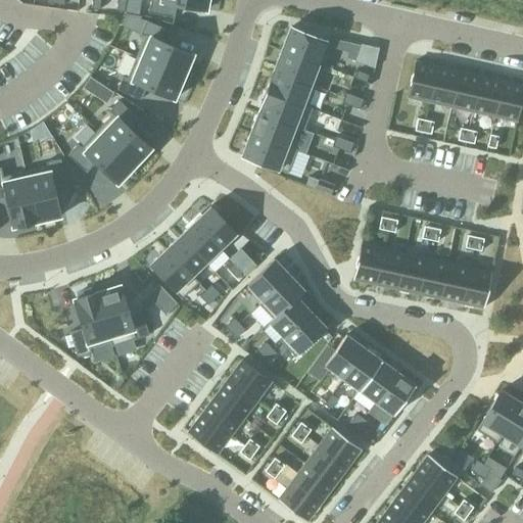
[(92,0),(91,9),(99,10),(100,0),(92,0)]
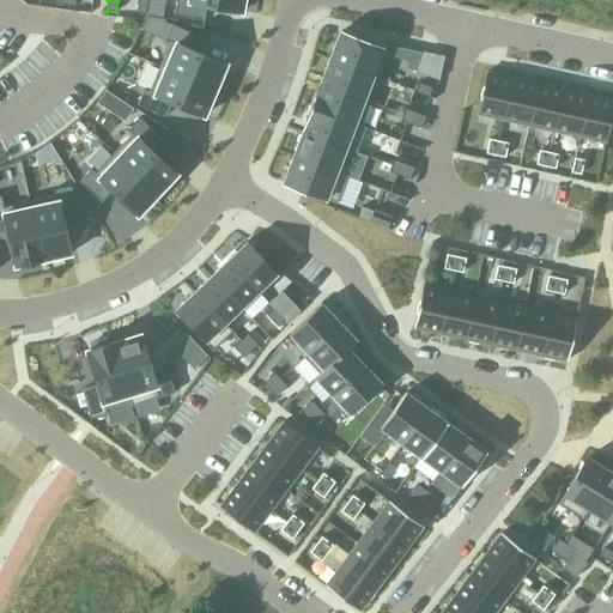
[(138,0),(135,13),(146,14),(147,0),(138,0)]
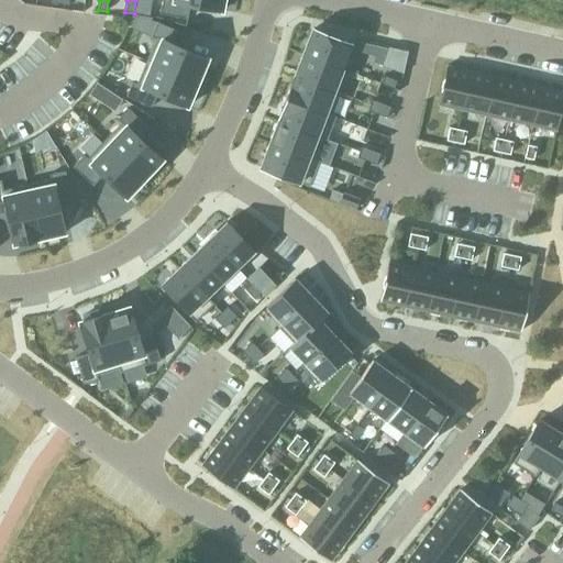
[(162,0),(159,14),(187,19),(190,6),(222,12),(223,0),(162,0)]
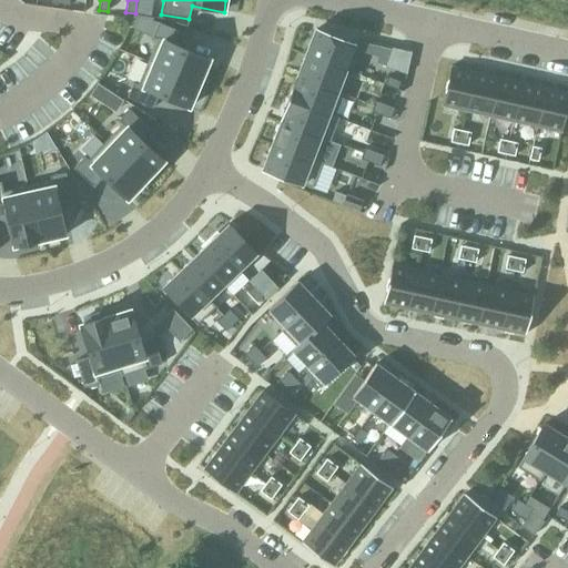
[(130,28),(146,34),(153,18),(135,14),(130,28)]
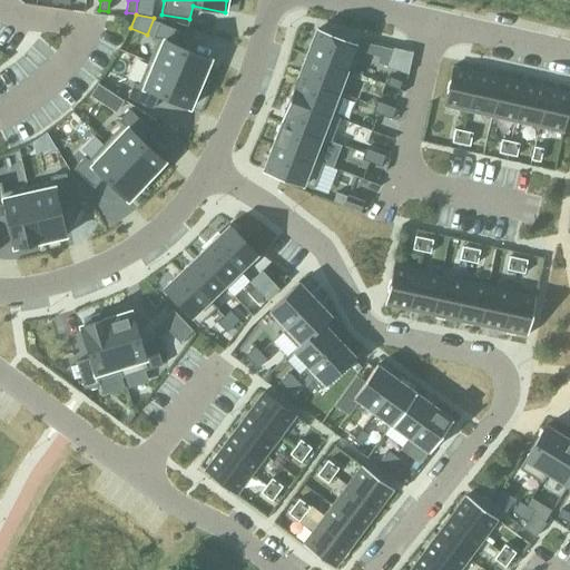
[(158,40),(148,62),(200,84),(210,59),(179,47),(185,33),(159,22),(153,38),(158,40)]
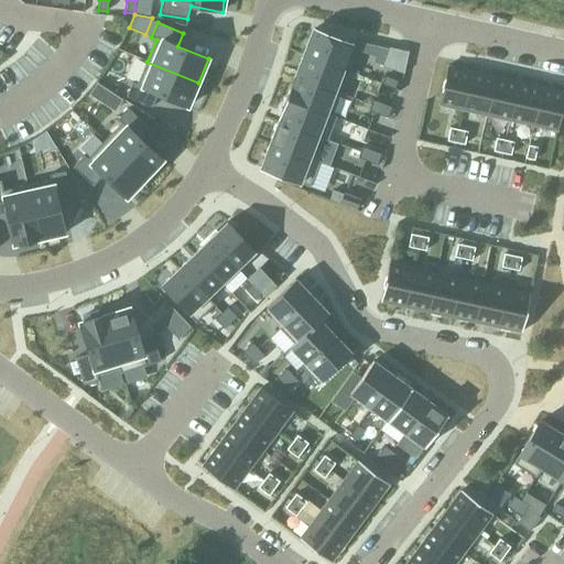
[(313,30),(303,55),(348,72),(357,47),(351,45),(313,30)]
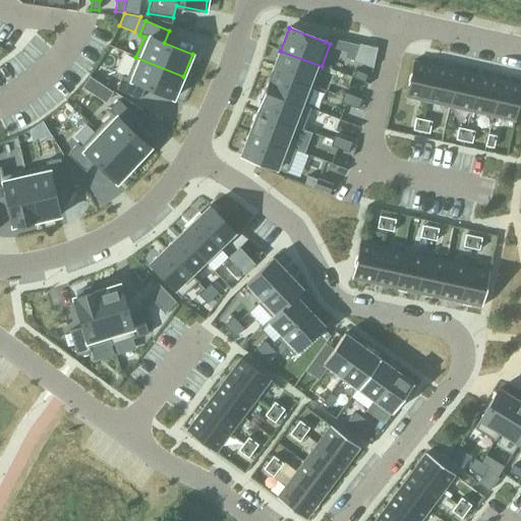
[(280,51),(273,71),(313,87),(322,66),(280,51)]
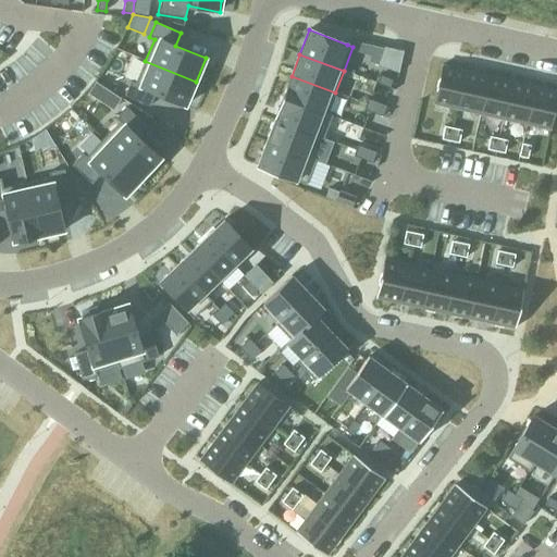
[(131,82),(125,96),(150,107),(156,94),(185,106),(196,82),(145,61),(136,83),(131,82)]
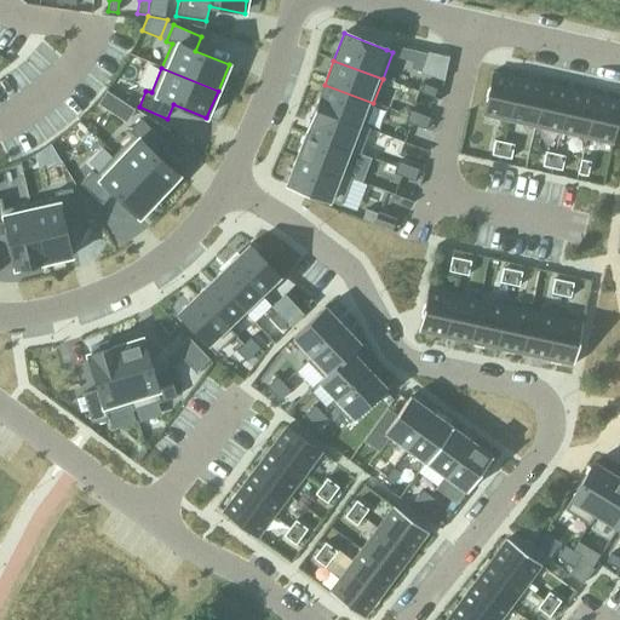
[(492,73),(482,115),(509,121),(518,79),(492,73)]
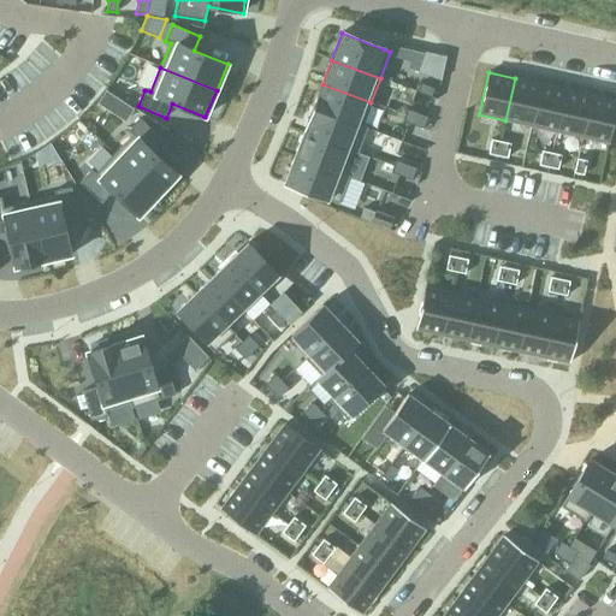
[(515,78),(505,120),(531,126),(540,84),(515,78)]
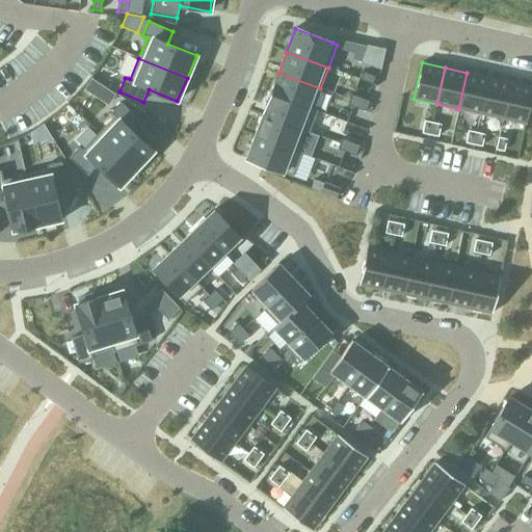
[(364,72),(361,80),(372,84),(375,77),(364,72)]
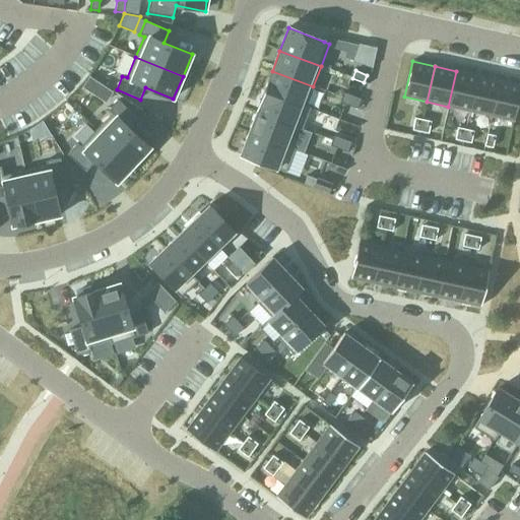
[(272,71),(264,91),(305,107),(306,106),(313,86),(272,71)]
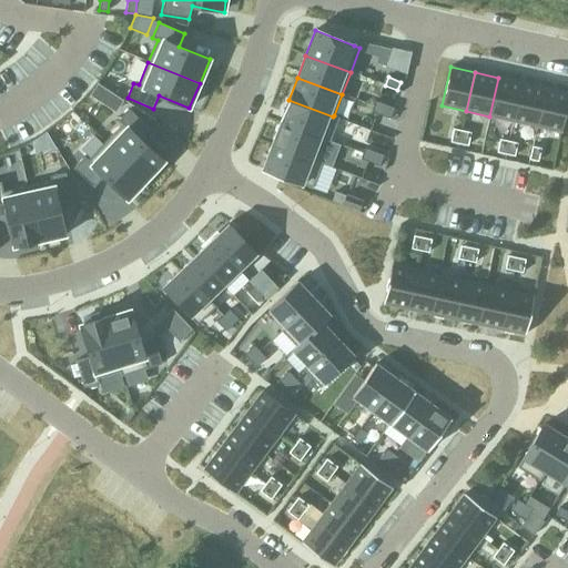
[(498,78),(489,117),(514,122),(521,83),(498,78)]
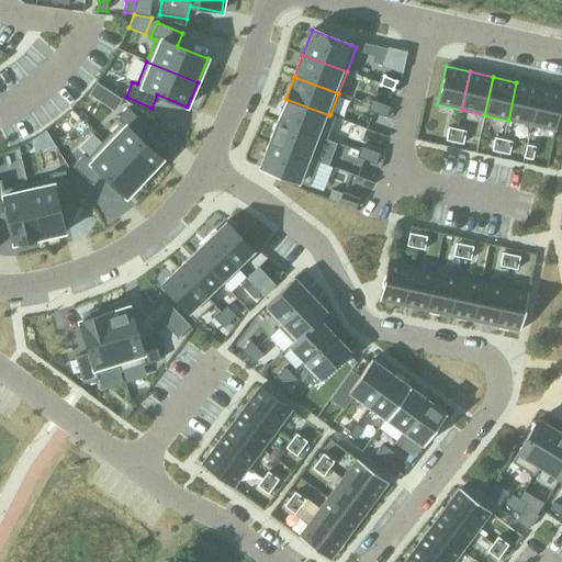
[(516,82),(508,121),(531,125),(539,87),(516,82)]
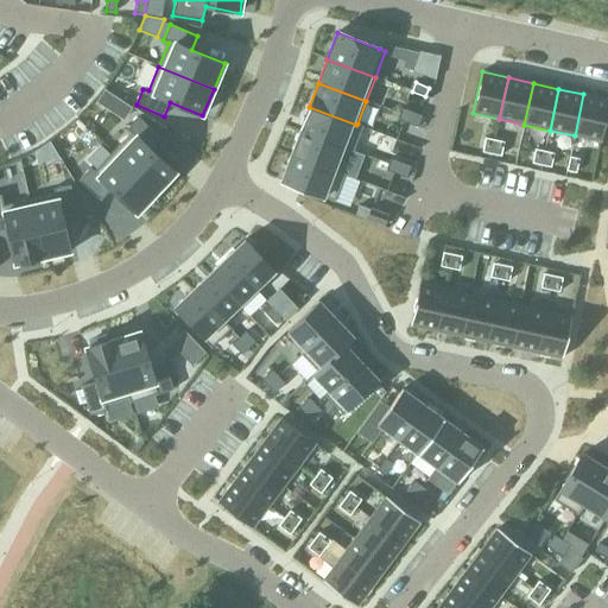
[(105,90),(97,102),(108,109),(115,97),(105,90)]
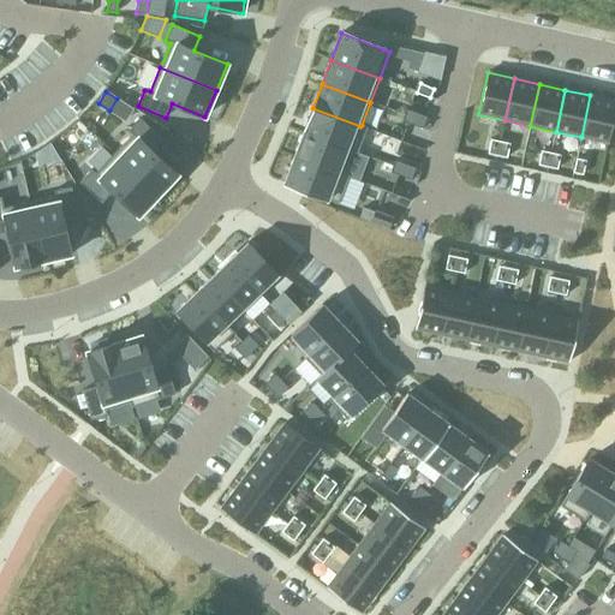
[(614,100),(590,95),(581,137),(608,143),(614,108),(614,100)]
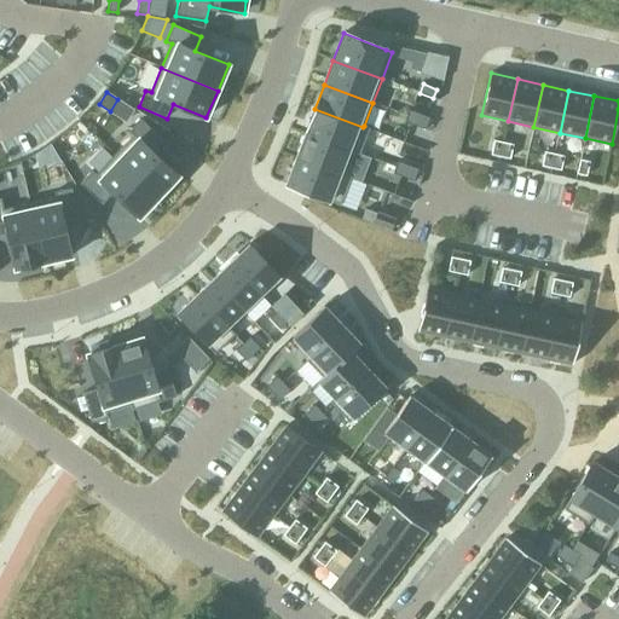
[(314,109),(305,133),(354,152),(353,152),(359,155),(369,128),(364,126),(363,127),(314,109)]
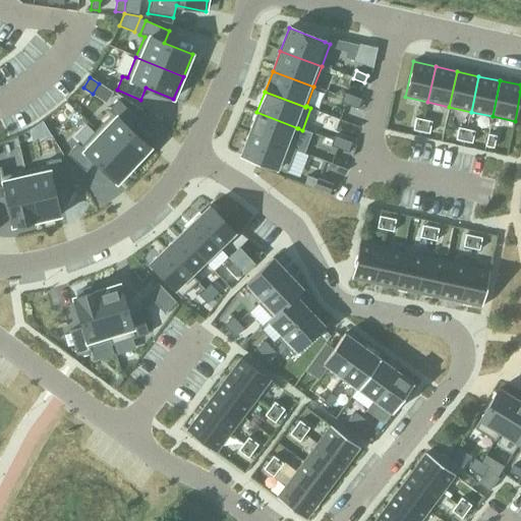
[(345,93),(341,103),(349,106),(353,96),(345,93)]
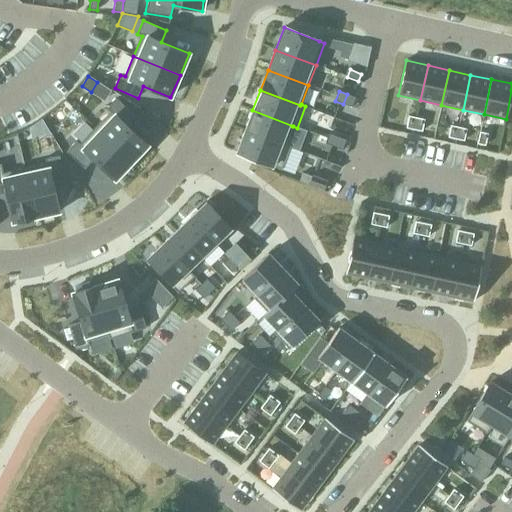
[(347,94),(343,104),(352,107),(356,97),(347,94)]
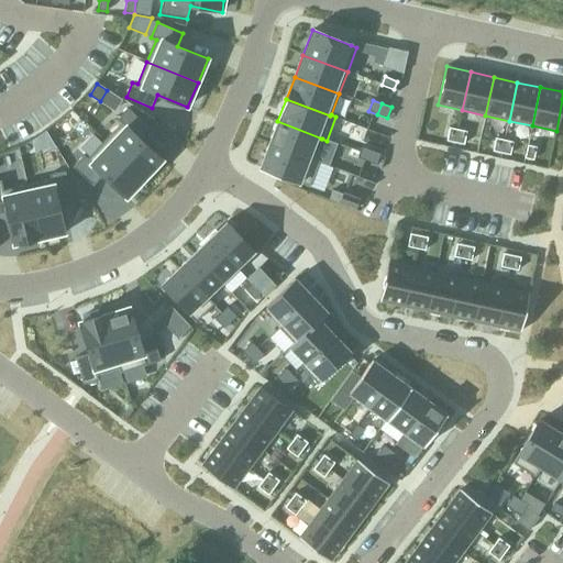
[(121,123),(103,141),(144,179),(162,161),(139,138),(148,128),(128,109),(117,120),(121,123)]
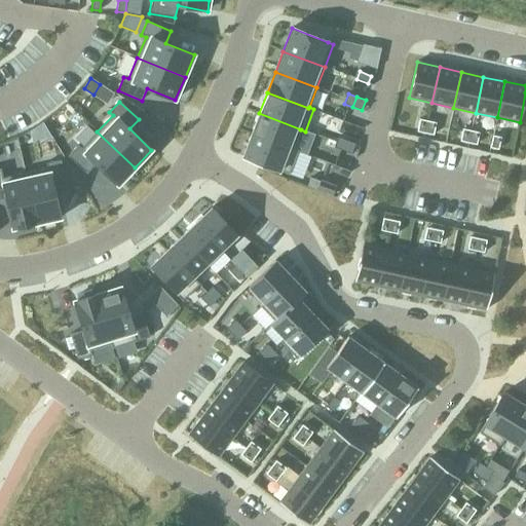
[(259,113),(252,134),(293,150),(293,149),(300,129),(301,129),(259,113)]
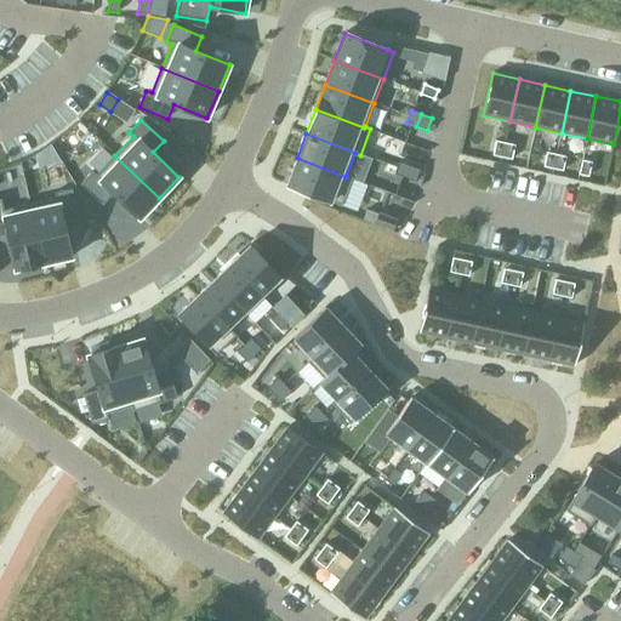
[(495,141),(493,155),(502,158),(505,143),(495,141)]
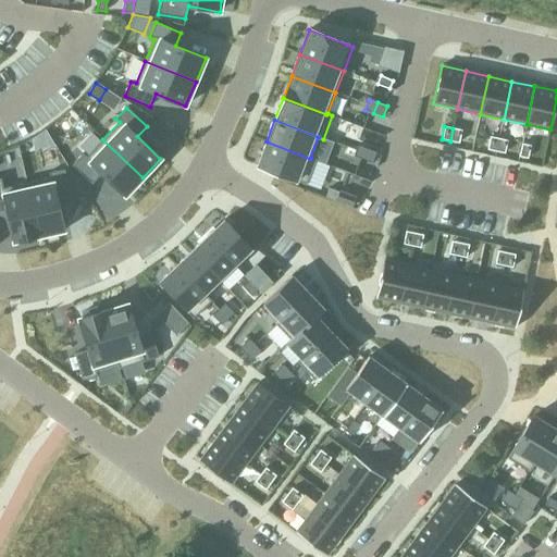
[(453,128),(450,141),(459,144),(461,131),(453,128)]
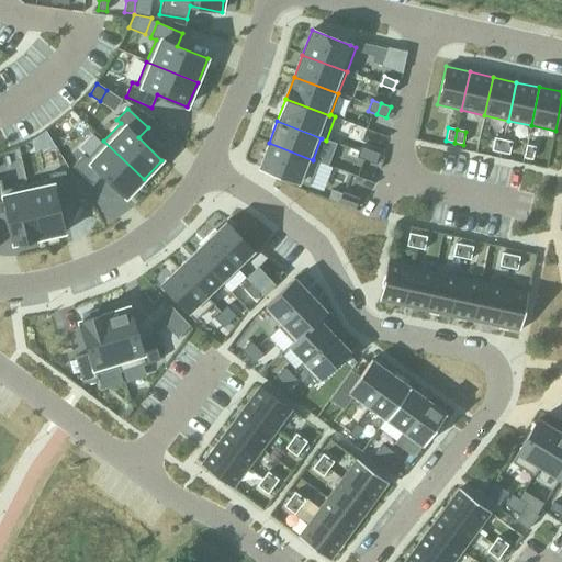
[(495,138),(492,152),(501,153),(503,139),(495,138)]
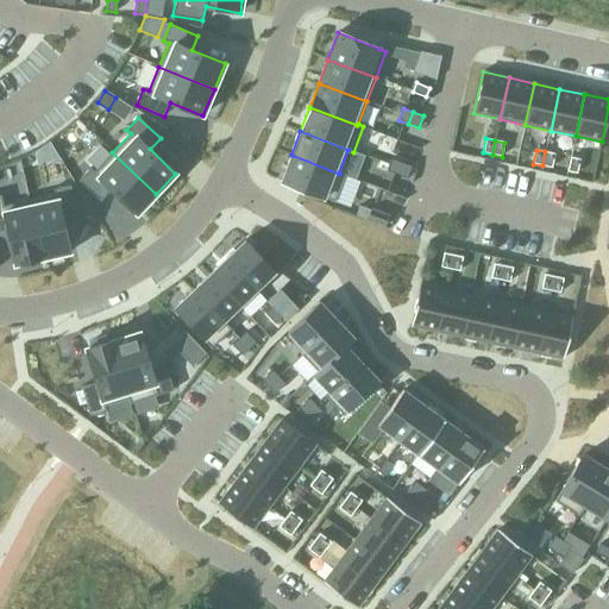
[(545,151),(542,165),(552,168),(554,154),(545,151)]
